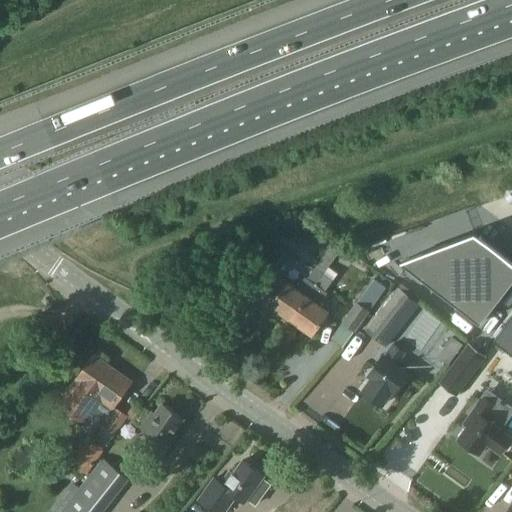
[(511,288),(511,261),(475,233),(401,261),(484,326),(511,288)]
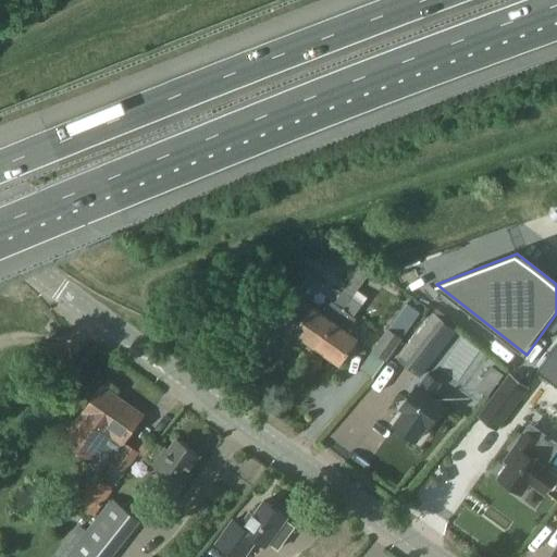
[(317,277),(304,268),(302,267),(286,289),(300,300),(317,277)]
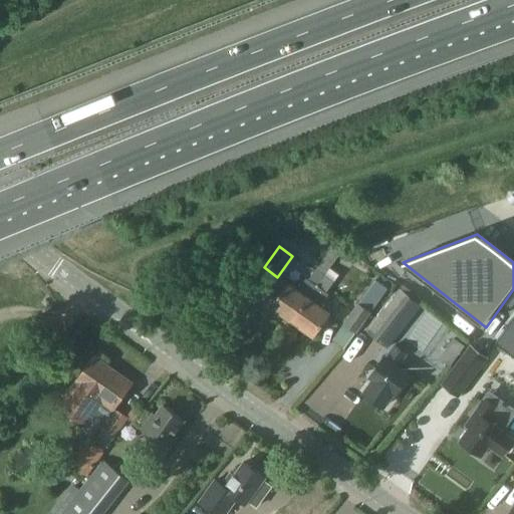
[(291,322),(331,268),(330,268),(341,252),(332,246),(308,279),(306,278),(297,291),(286,283),(270,306),(291,322)]
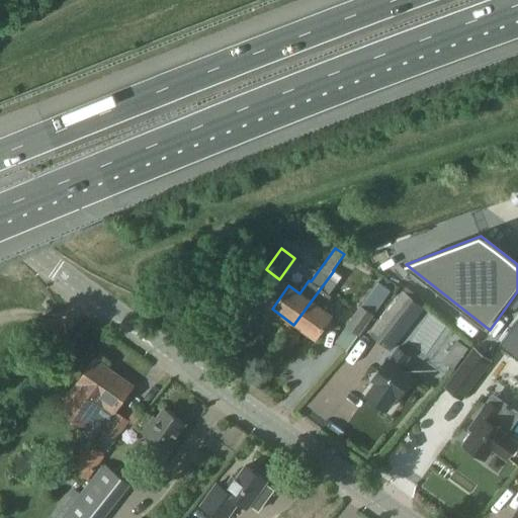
[(329,294),(342,276),(334,270),(293,325),(316,340),(332,317),(323,310),(332,296),(329,294)]
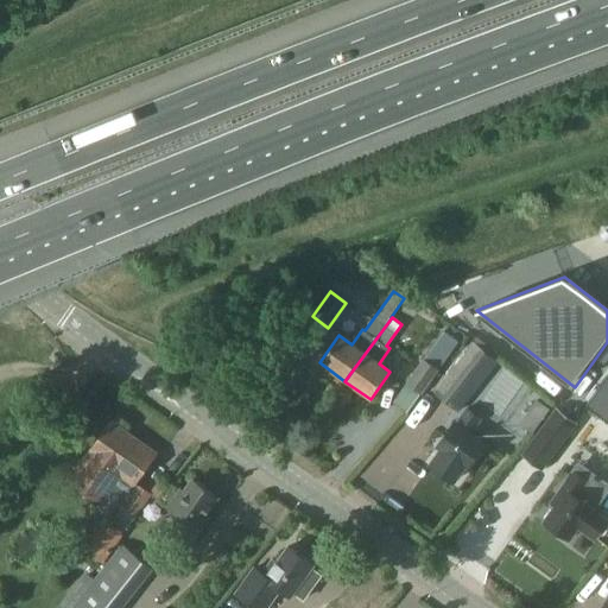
[(460,411),(499,362),(474,343),(436,392),(460,411)]
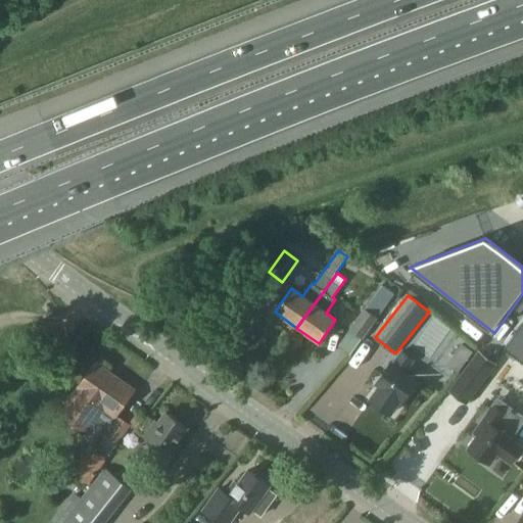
[(364,339),(378,318),(364,308),(349,330),(364,339)]
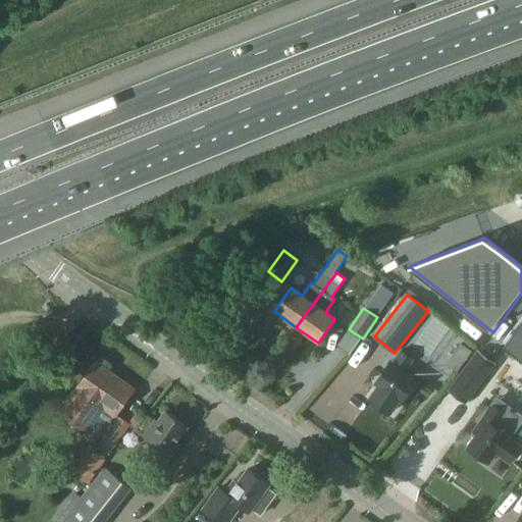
[(521,321),(505,344),(521,357),(521,321)]
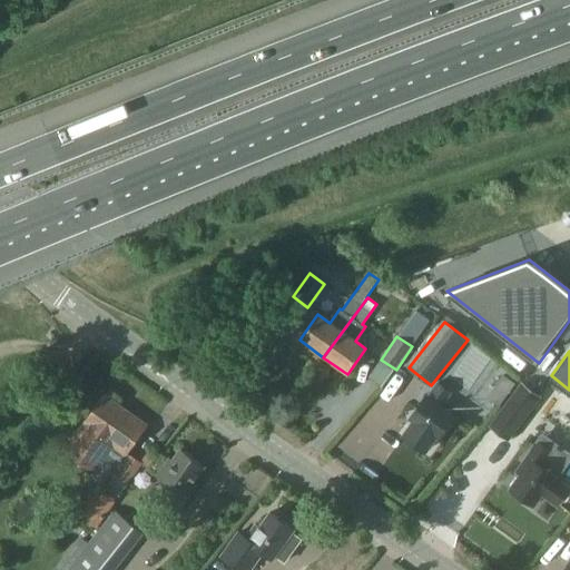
[(522,382),(490,425),(508,439),(540,395),(522,382)]
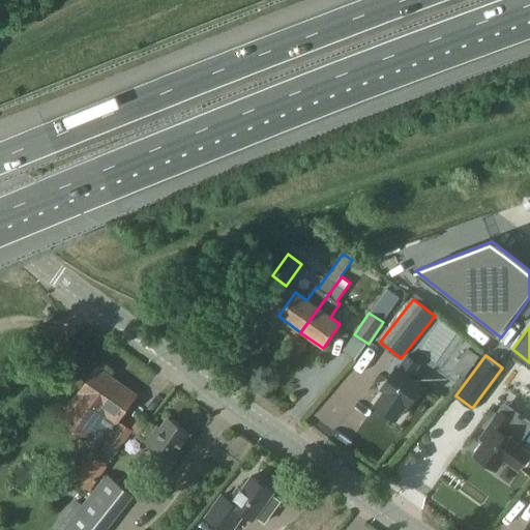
[(409,379),(418,365),(406,357),(396,371),(395,370),(381,389),(385,392),(375,407),(394,420),(405,406),(407,407),(421,387),(409,379)]
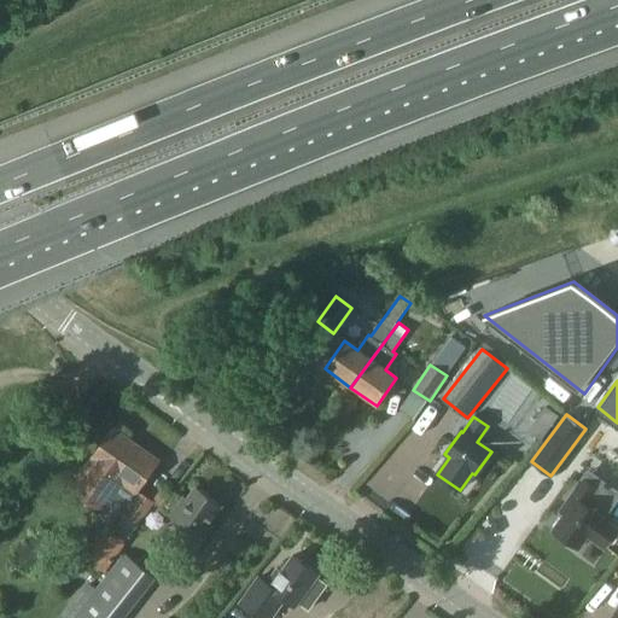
[(136,491),(158,461),(115,431),(71,491),(105,514),(127,484),(136,491)]
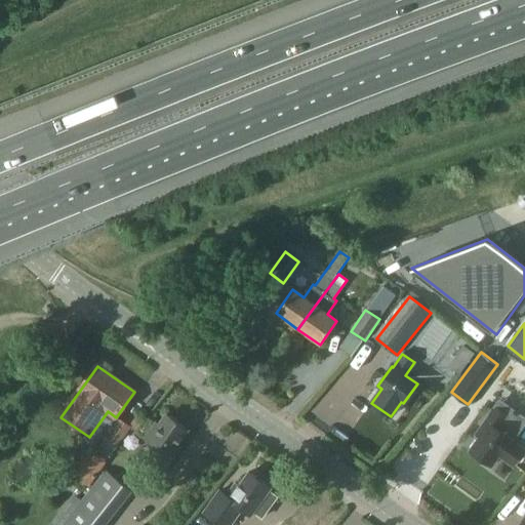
[(513,465),(524,448),(511,439),(498,430),(507,416),(495,408),(476,435),(479,438),(471,450),(491,466),(499,454),(513,465)]
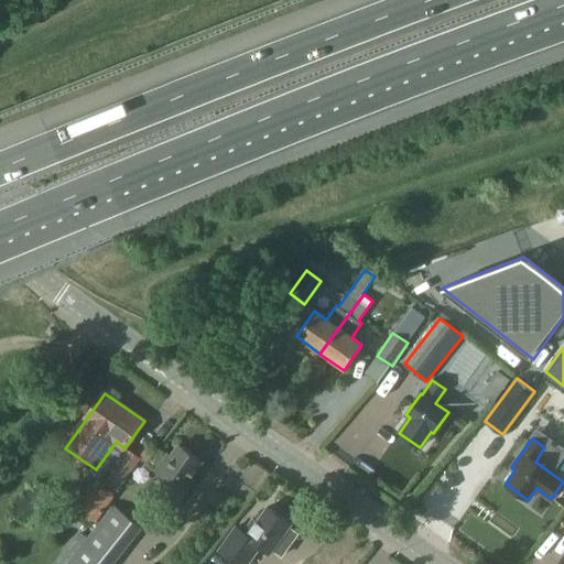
[(192,475),(203,461),(180,444),(171,457),(167,454),(155,470),(169,480),(163,489),(180,501),(195,478),(192,475)]
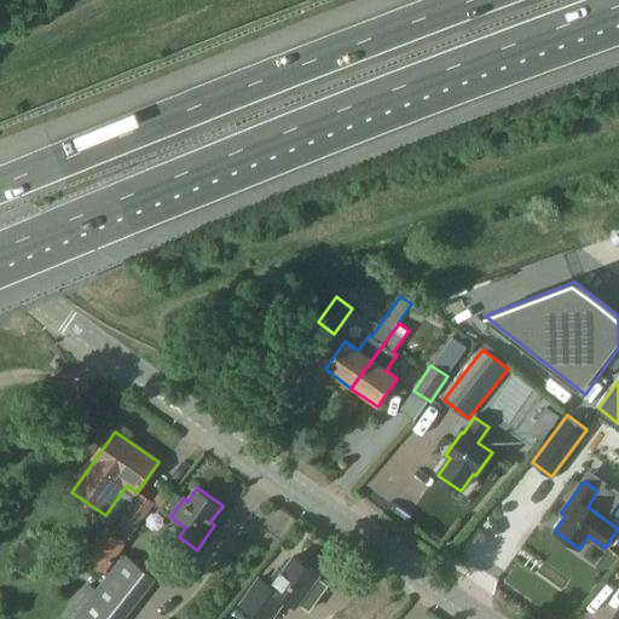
[(105,527),(85,557),(105,573),(139,526),(155,502),(142,492),(125,516),(126,516),(114,533),(105,527)]
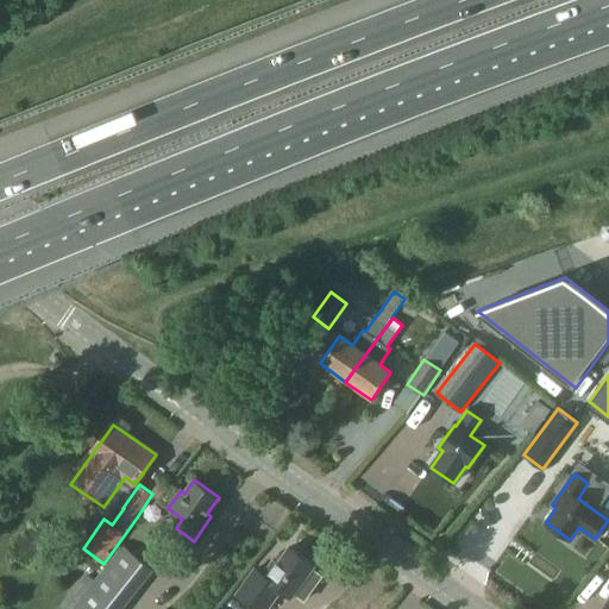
[(312,566),(288,547),(277,563),(274,559),(262,576),(255,570),(237,594),(257,608),(267,608),(281,590),(290,596),(292,592),(302,600),(319,576),(309,570),(312,566)]
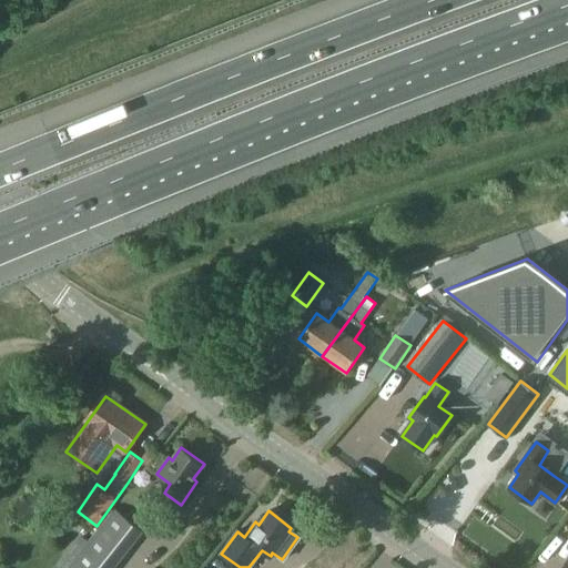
[(68,567),(115,567),(130,550),(102,527),(89,543),(85,546),(68,567)]
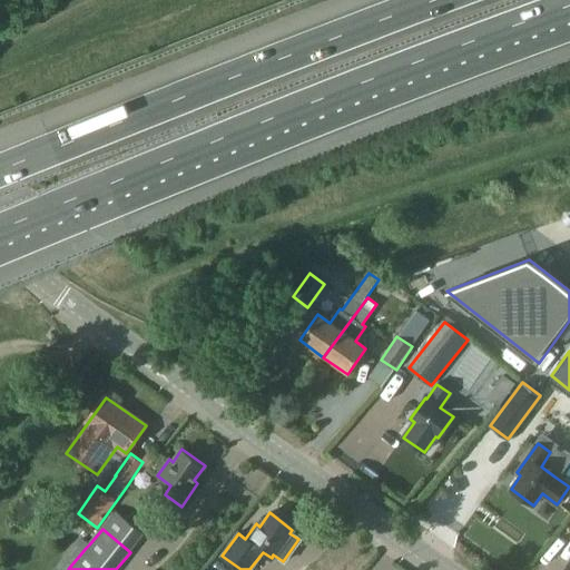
[(68,569),(86,548),(89,544),(80,537),(53,569),(68,569)]
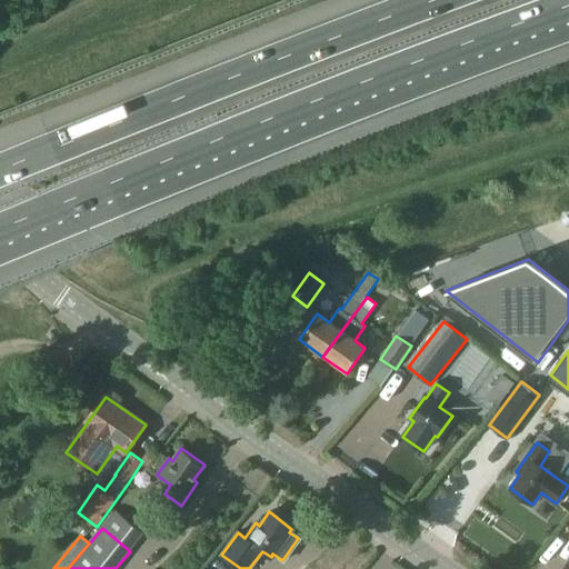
[(326,549),(309,568),(349,568),(350,568),(326,549)]
